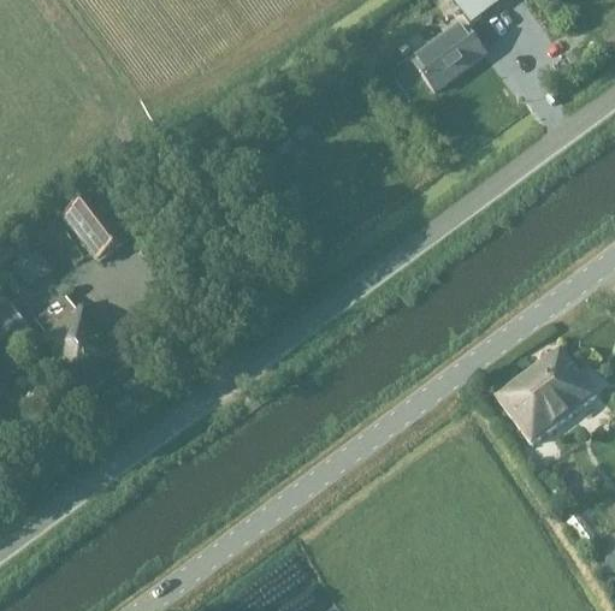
[(449,0),(467,22),(495,0),(449,0)]
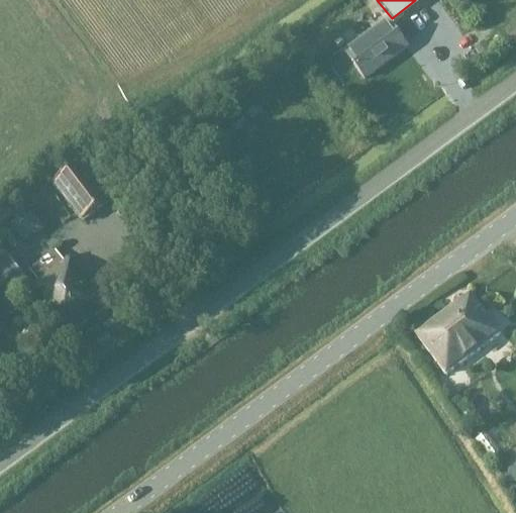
[(363,77),(406,45),(385,19),(343,50),(363,77)]
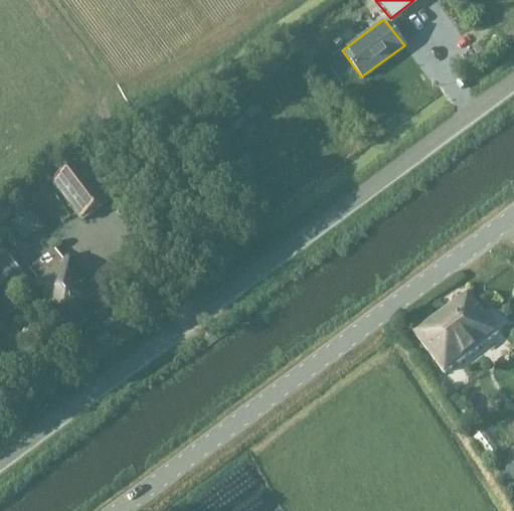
[(120,187),(93,151),(78,161),(53,180),(80,216),(106,197),(120,187)]
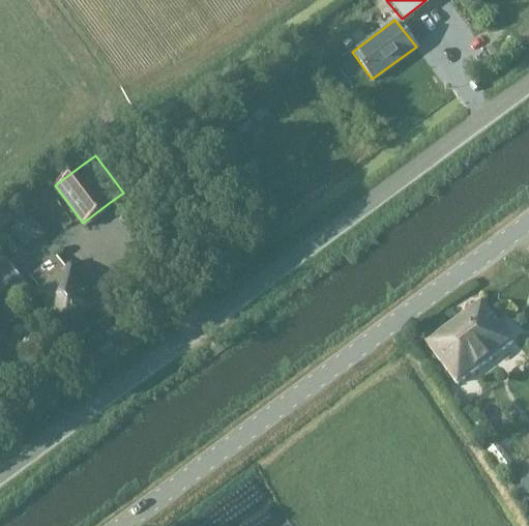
[(29,212),(9,227),(23,246),(42,233),(29,212)]
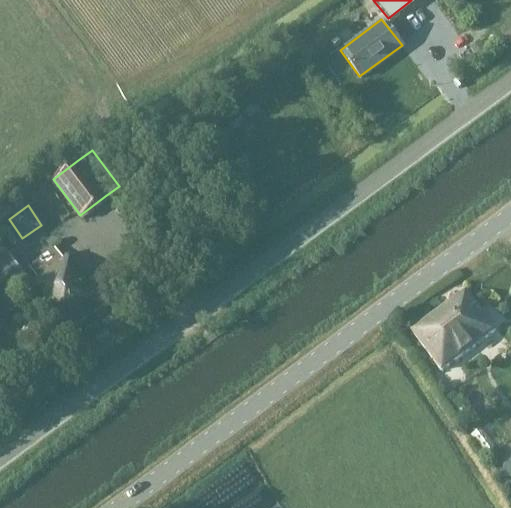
[(57,335),(104,300),(66,249),(60,254),(53,245),(27,265),(34,274),(20,284),(57,335)]
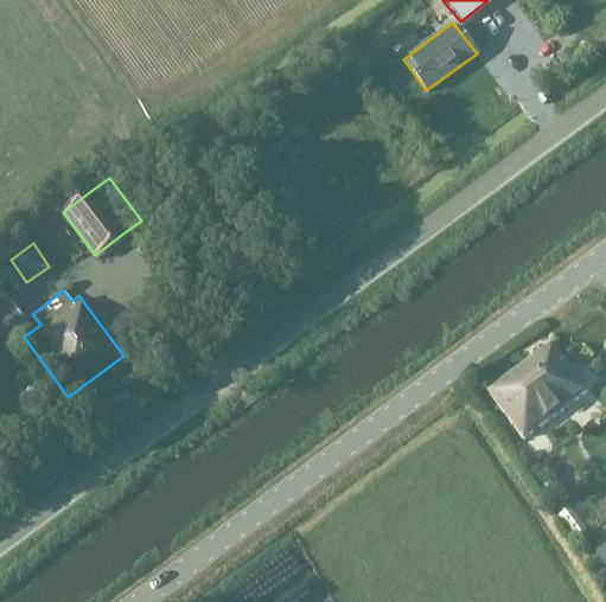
[(5,296),(0,299),(0,330),(11,344),(30,328),(5,296)]
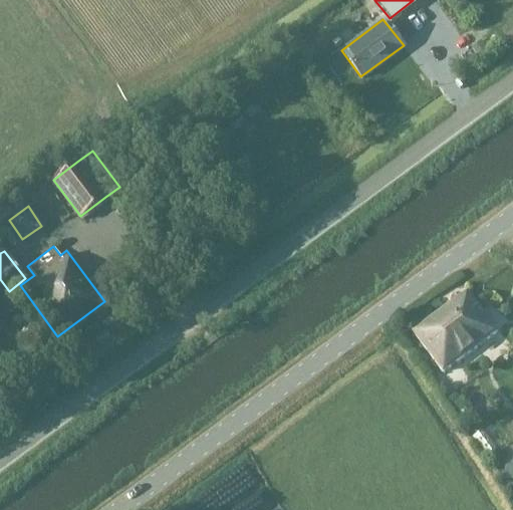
[(466,288),(410,329),(442,371),(496,330),(466,288)]
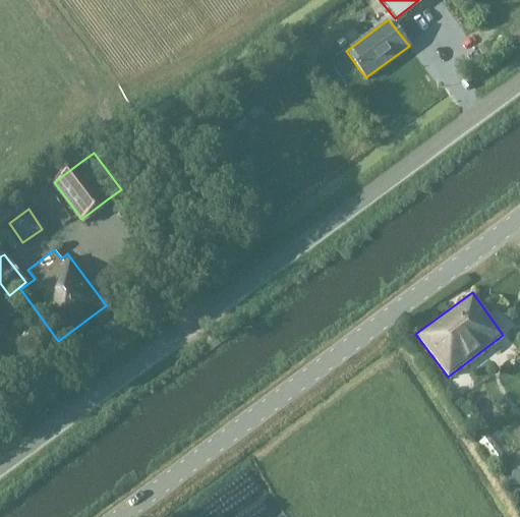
[(519,450),(517,450),(513,468),(511,468),(508,479),(519,481),(519,450)]
